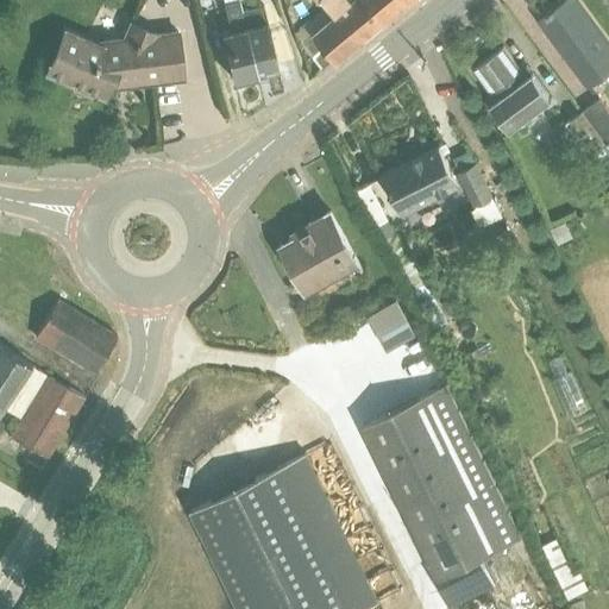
[(257,76),(244,11),(240,0),(239,0),(217,6),(234,82),(257,76)]
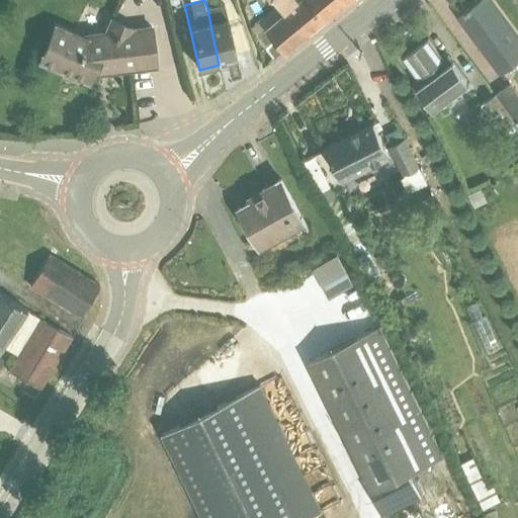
[(465,14),(459,18),(501,76),(515,66),(517,69),(517,39),(489,0),(484,0),(471,9),(470,8),(465,12),(465,14)]
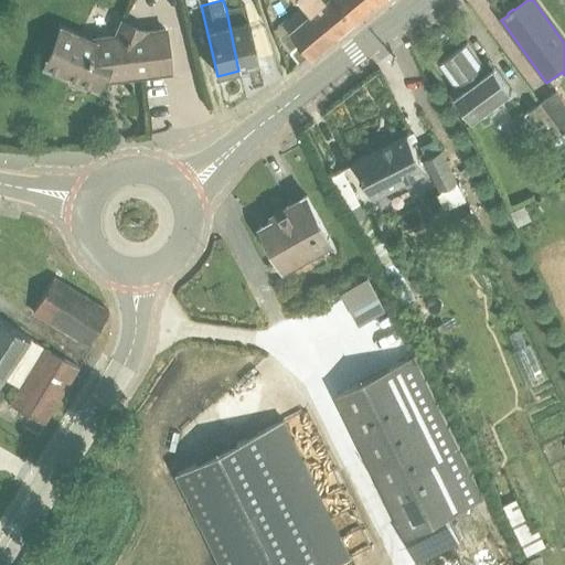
[(226,10),(238,71),(247,68),(246,64),(258,61),(245,6),(226,10)]
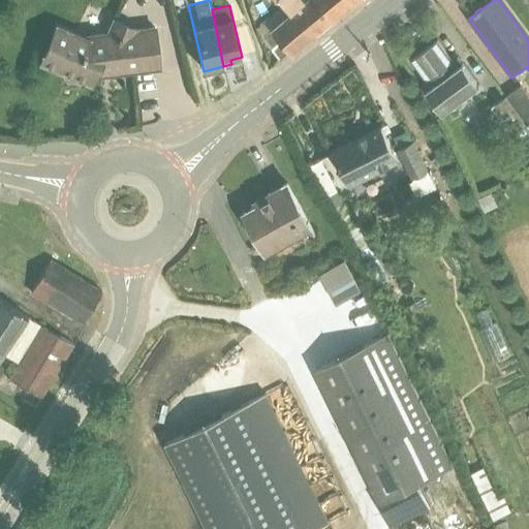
[(291,13),(285,6),(262,25),(260,32),(265,37),(291,13)]
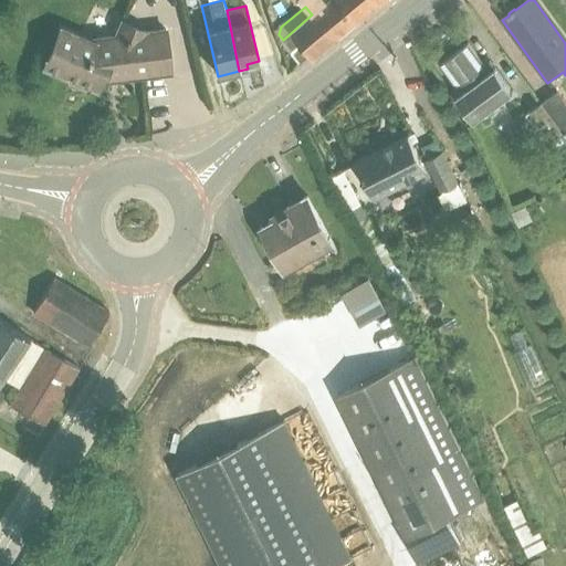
[(312,14),(283,40),(293,52),(302,44),(312,56),(314,60),(339,39),(317,12),(313,17),(312,14)]
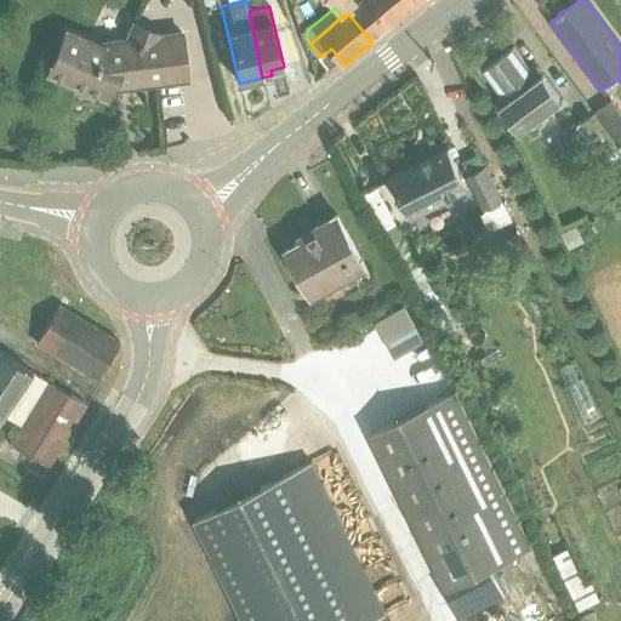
[(66,29),(46,75),(73,86),(75,92),(95,100),(101,97),(107,101),(115,81),(118,81),(131,87),(188,80),(182,30),(160,33),(134,22),(125,39),(96,41),(66,29)]
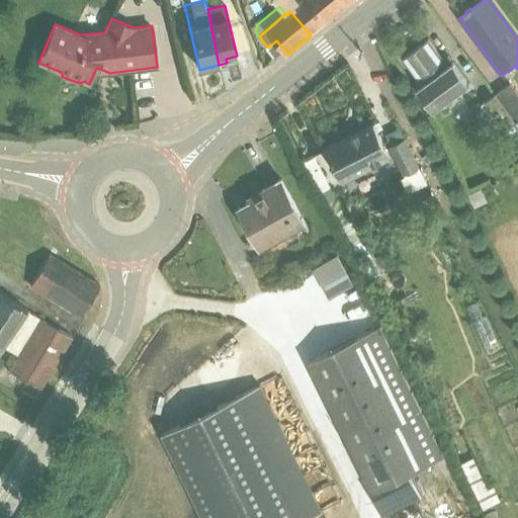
[(276,40),(268,48),(266,49),(275,60),(285,52),(276,40)]
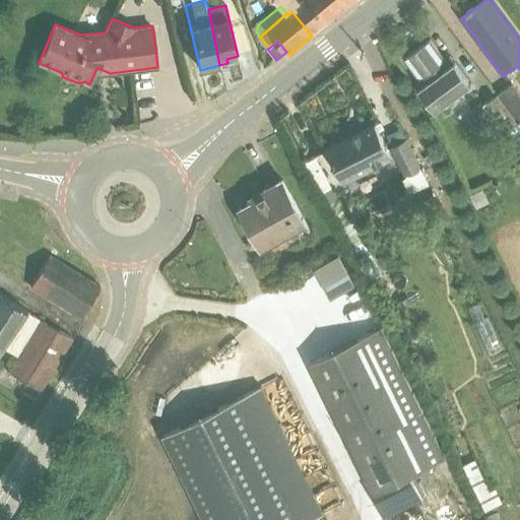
[(431,42),(404,61),(418,81),(414,84),(436,113),(471,86),(450,59),(446,62),(431,42)]
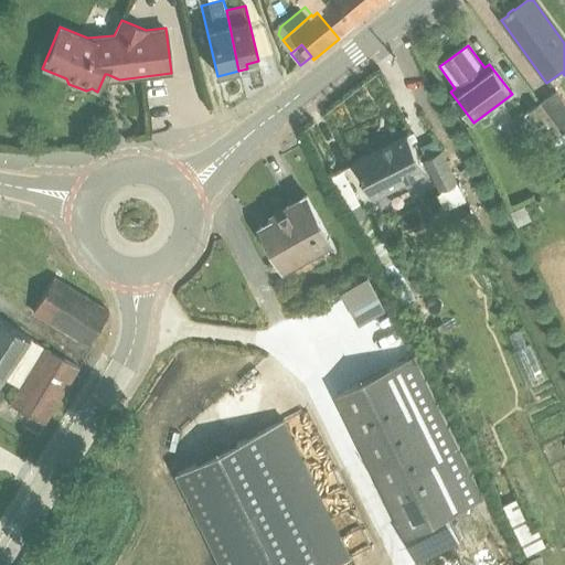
[(564,135),(564,132),(564,103),(557,93),(542,104),(564,135)]
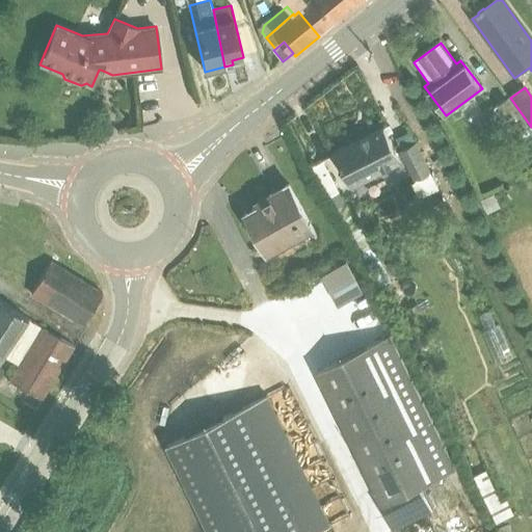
[(531,125),(531,127),(510,98),(495,109),(512,131),(514,130),(519,136),(522,134),(527,142),(531,137),(531,125)]
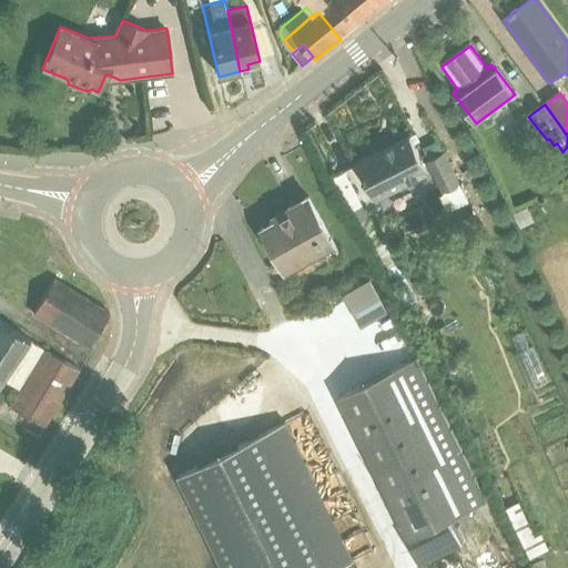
[(412,140),(358,168),(377,203),(430,176),(412,140)]
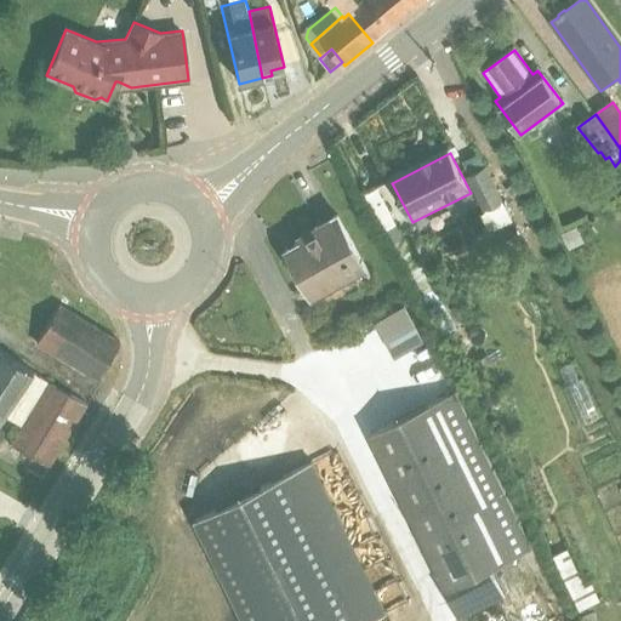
[(486,169),(467,180),(484,212),(480,215),(489,232),(512,220),(486,169)]
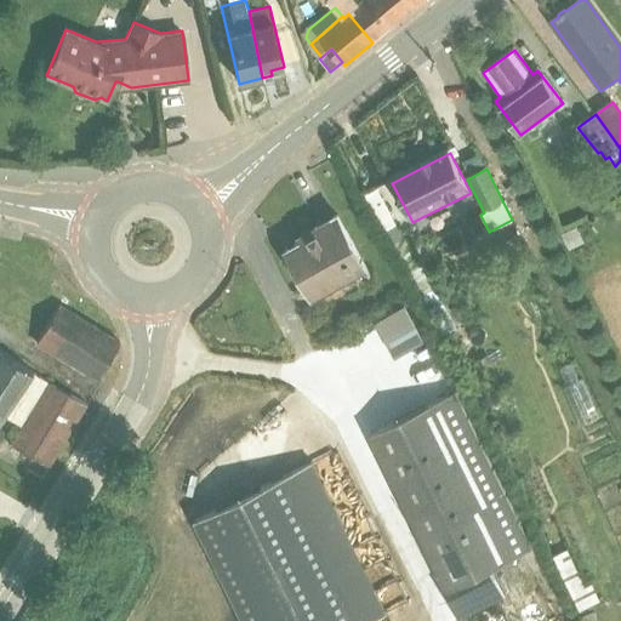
[(318,228),(334,220),(309,174),(292,182),(318,228)]
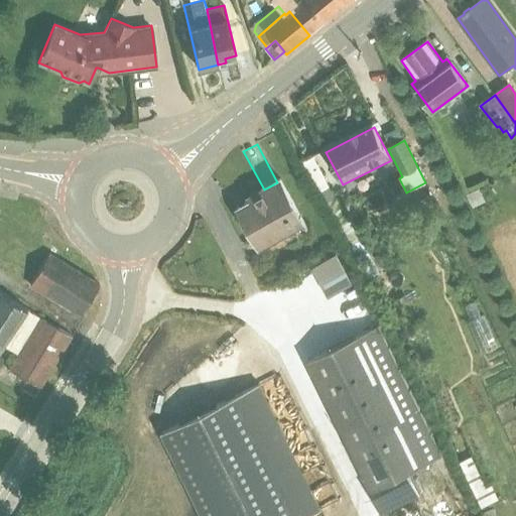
[(313,157),(300,163),(316,196),(329,189),(313,157)]
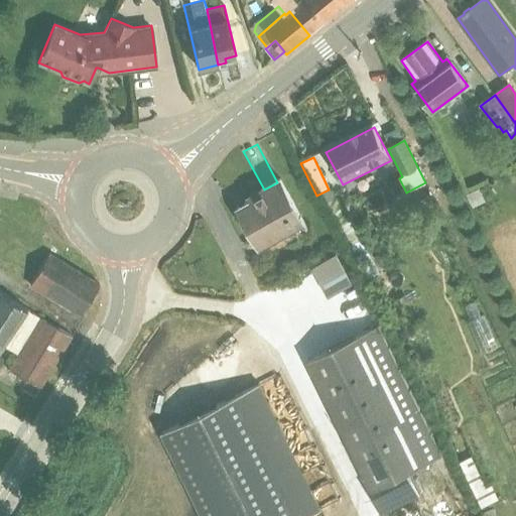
[(251,203),(238,210),(241,215),(239,216),(263,260),(294,243),(292,240),(307,231),(280,181),(277,182),(262,191),(264,196),(251,203)]
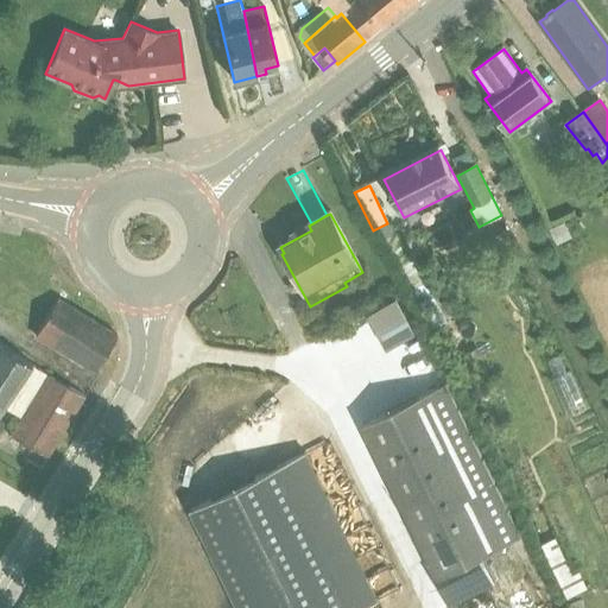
[(558,228),(550,232),(557,248),(572,240),(564,225),(558,228)]
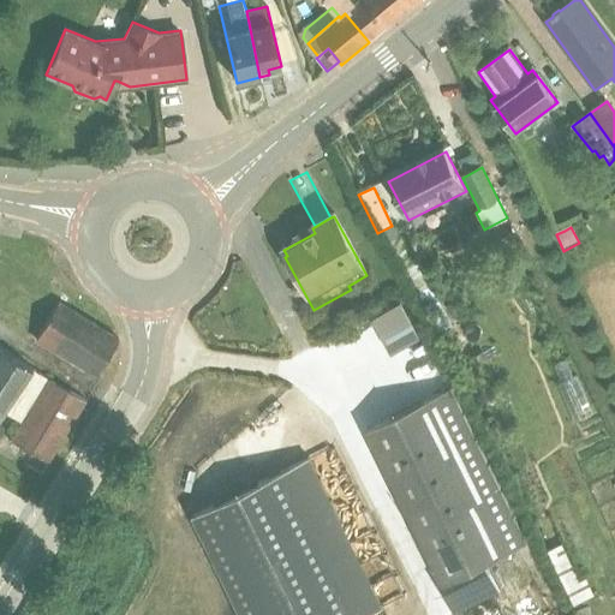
[(315,233),(312,228),(297,237),(299,242),(315,233)]
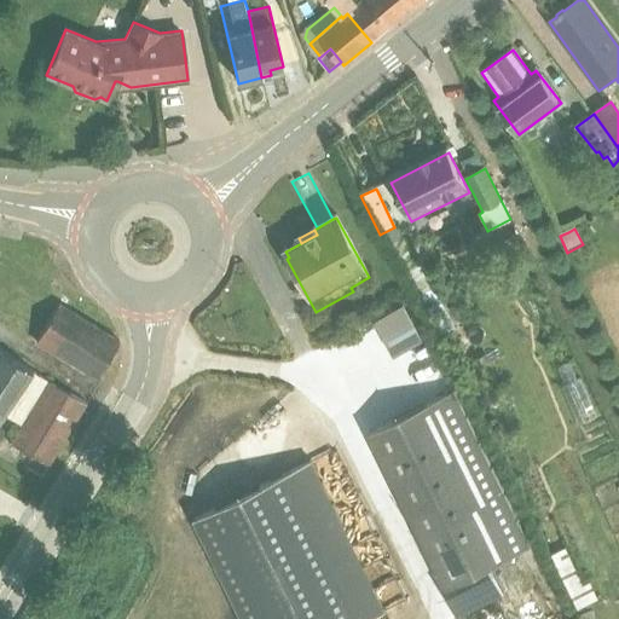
[(59,305),(36,343),(96,381),(120,343),(59,305)]
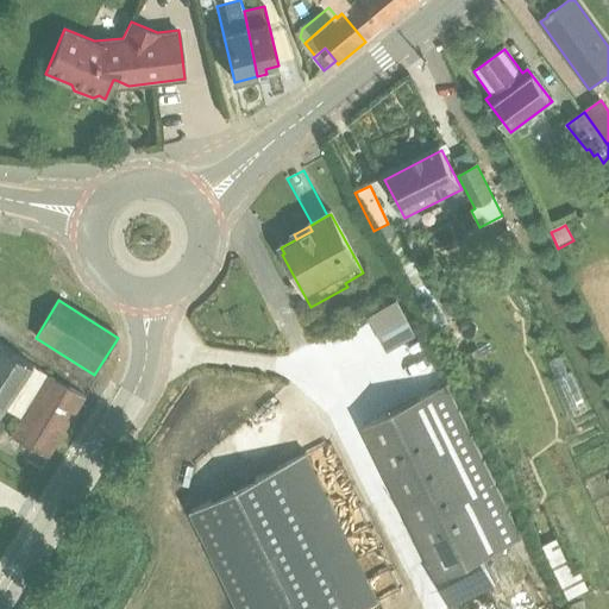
[(396,303),(369,318),(387,353),(415,339),(396,303)]
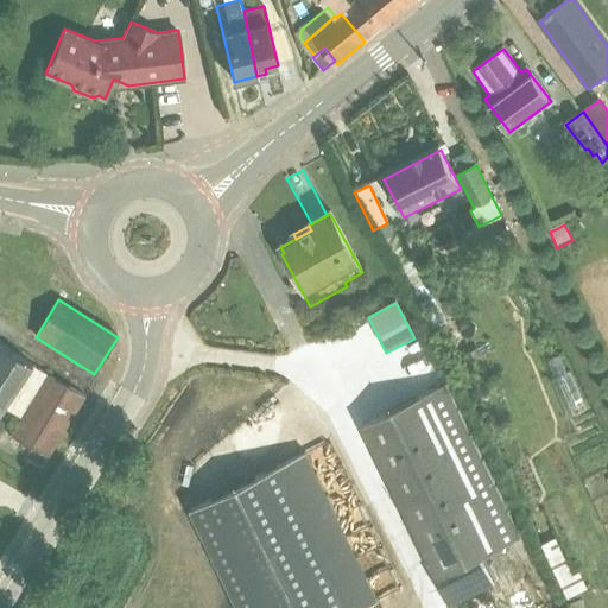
[(0,346),(0,416),(4,410),(19,419),(10,436),(48,458),(67,430),(86,398),(0,346)]
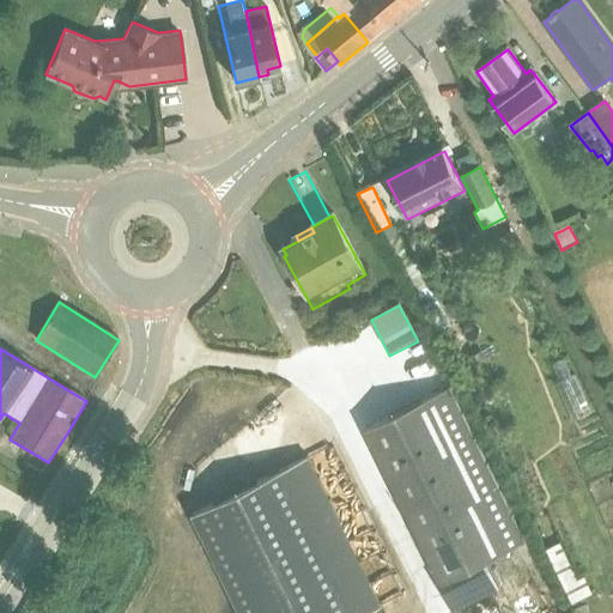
[(448,389),(363,430),(453,612),(501,589),(487,563),(525,545),(448,389)]
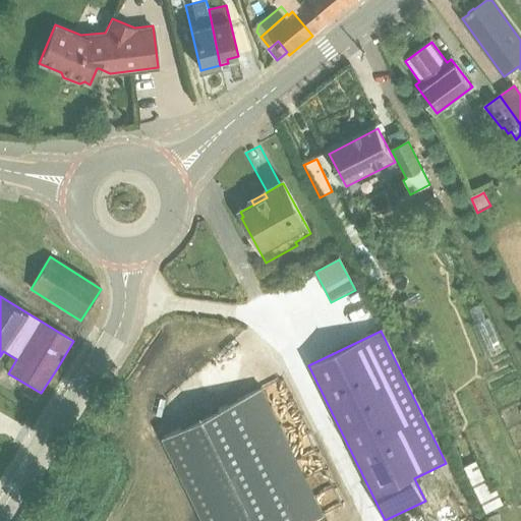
[(262,390),(162,439),(203,520),(315,520),(325,517),(262,390)]
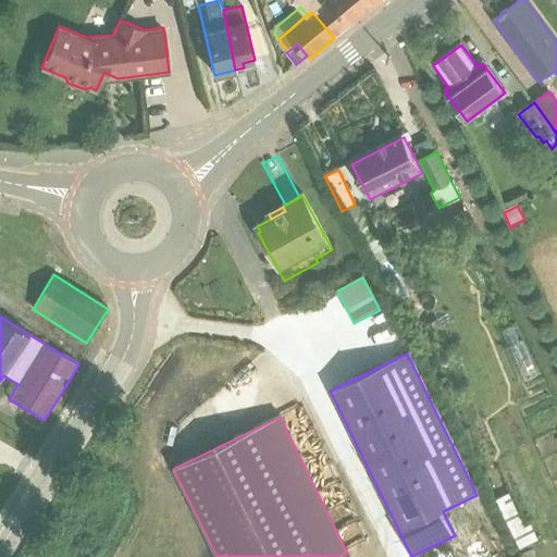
[(509,495),(496,502),(520,552),(533,545),(527,533),(531,531),(525,519),(521,521),(509,495)]
